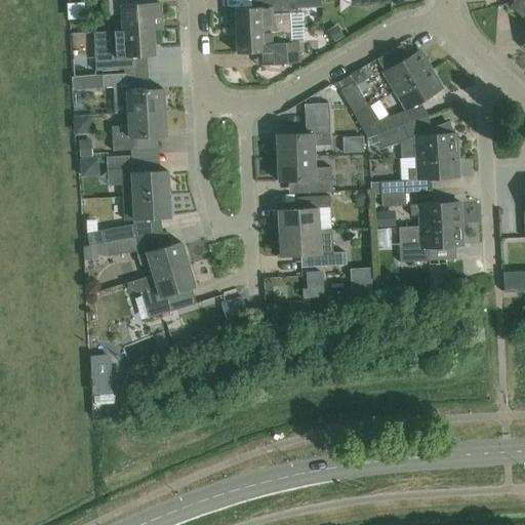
[(113,32),(160,30),(159,3),(132,5),(131,0),(107,0),(108,16),(121,15),(122,31),(113,32)]
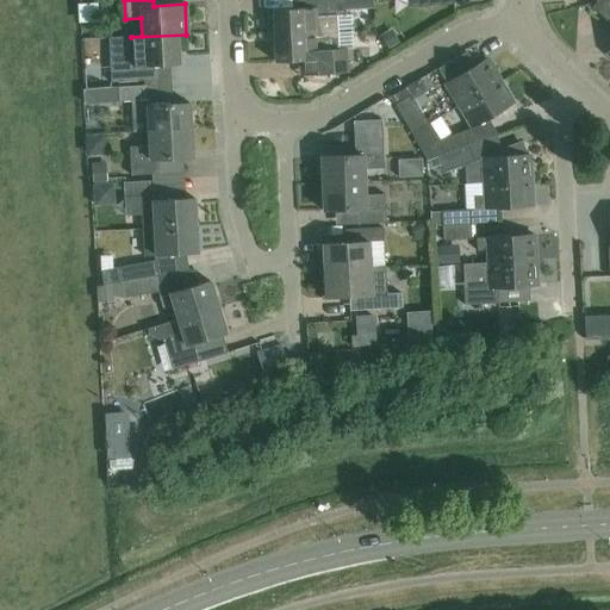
[(272,11),(273,37),(335,33),(335,17),(343,17),(342,0),(306,0),(307,8),(272,11)]
